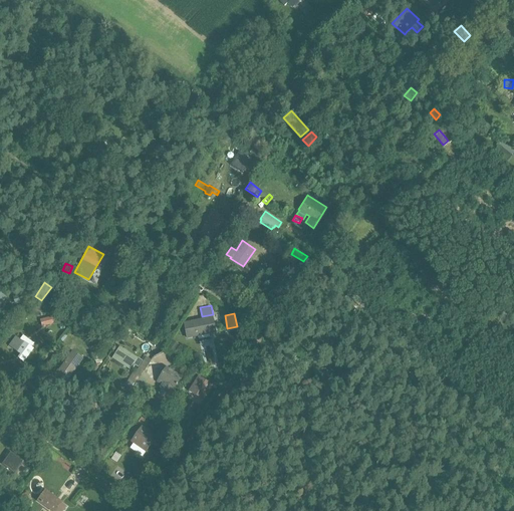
[(209,332),(216,330),(213,314),(202,316),(183,320),(187,337),(198,334),(199,338),(210,336),(209,332)]
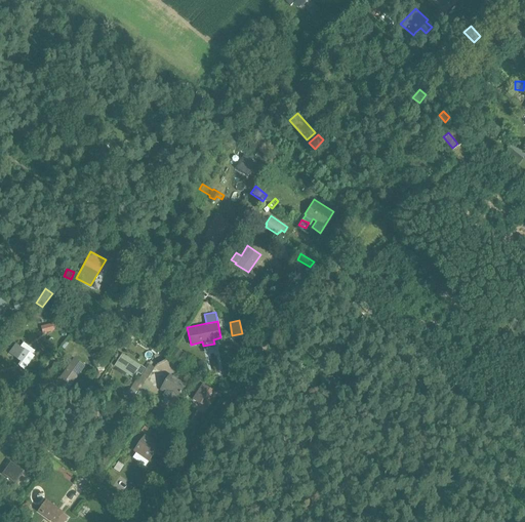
[(52,322),(41,324),(43,332),(53,329),(52,322)]
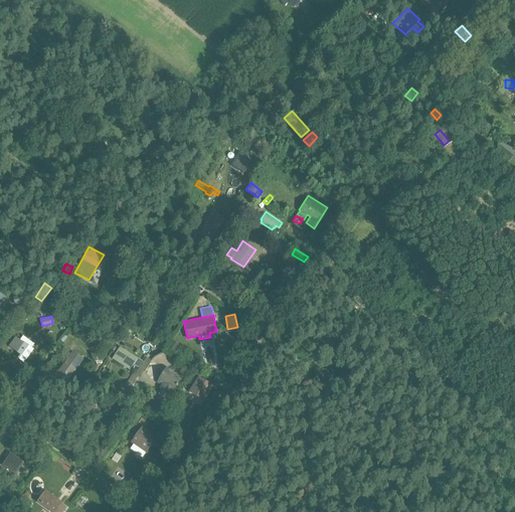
[(16,335),(9,345),(21,354),(18,358),(23,361),(33,348),(31,347),(34,342),(23,334),(20,338),(16,335)]
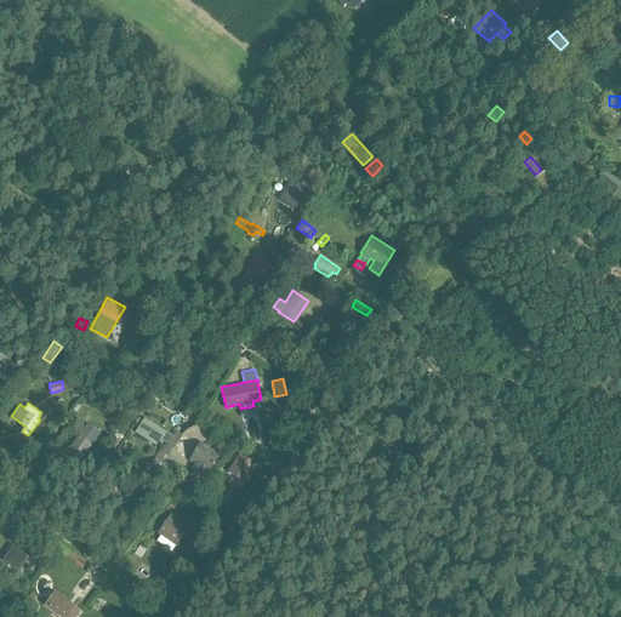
[(209,423),(216,413),(209,407),(201,417),(209,423)]
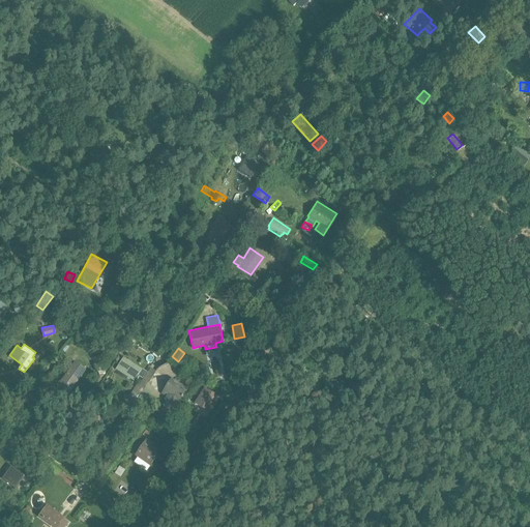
[(115,368),(134,379),(138,374),(143,377),(147,370),(142,367),(123,355),(115,368)]
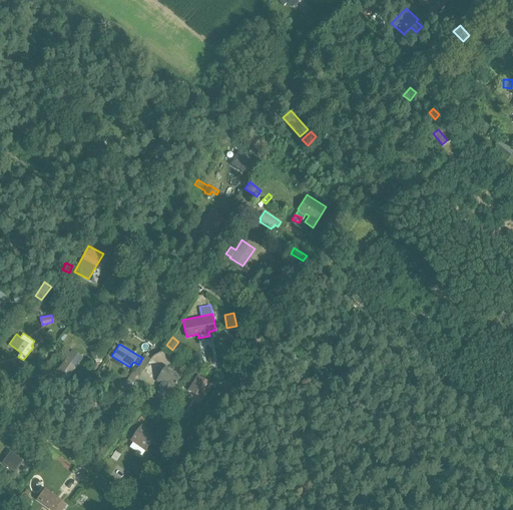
[(94,359),(107,354),(105,350),(103,346),(101,347),(91,351),(94,359)]
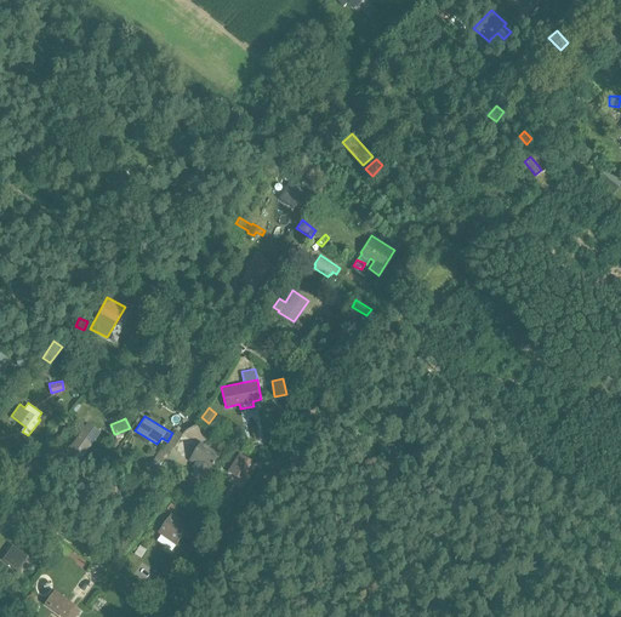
[(87,422),(67,450),(79,460),(101,432),(87,422)]
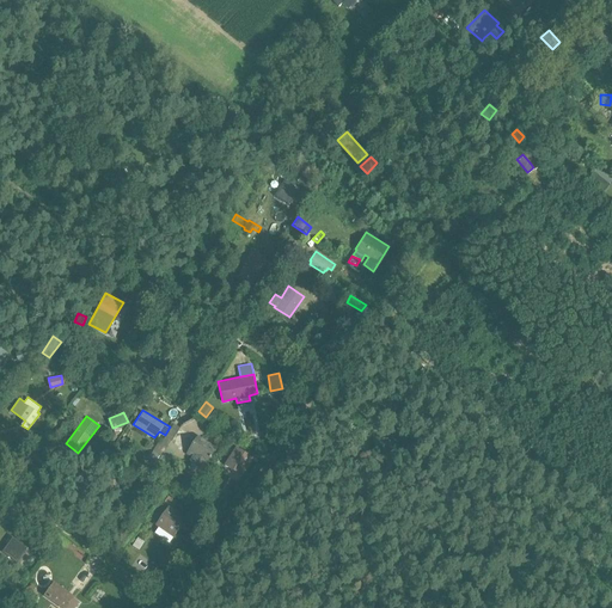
[(153,467),(169,444),(167,443),(179,425),(173,422),(161,440),(165,442),(164,443),(163,442),(161,444),(158,441),(153,448),(147,458),(153,461),(147,472),(150,474),(153,467)]
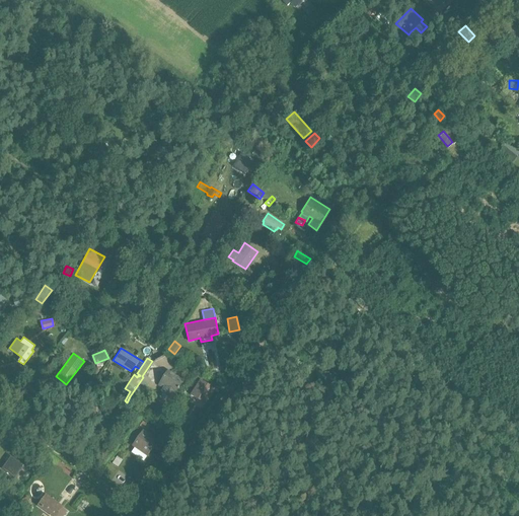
[(167,368),(157,383),(159,384),(162,386),(161,389),(165,395),(172,396),(184,378),(167,368)]
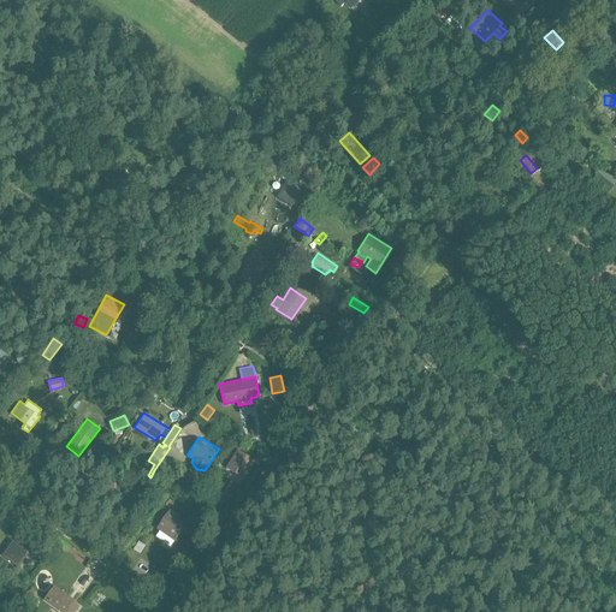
[(163,475),(179,449),(179,447),(172,444),(170,447),(154,470),(163,475)]
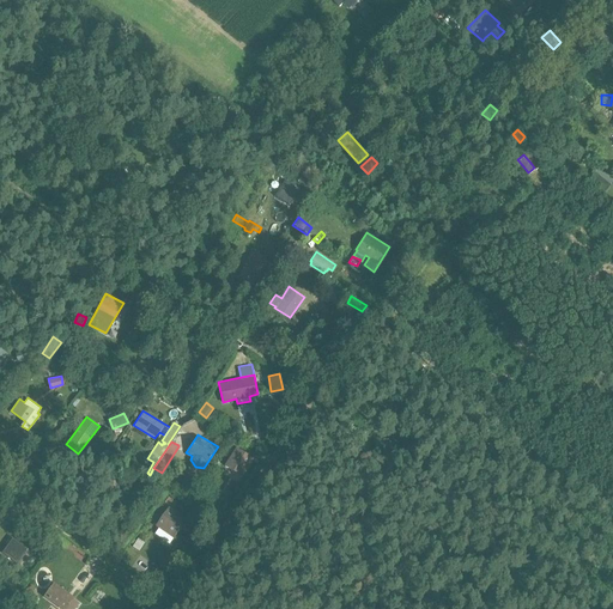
[(224,464),(242,475),(254,458),(260,462),(263,458),(248,449),(246,451),(236,445),(224,464)]
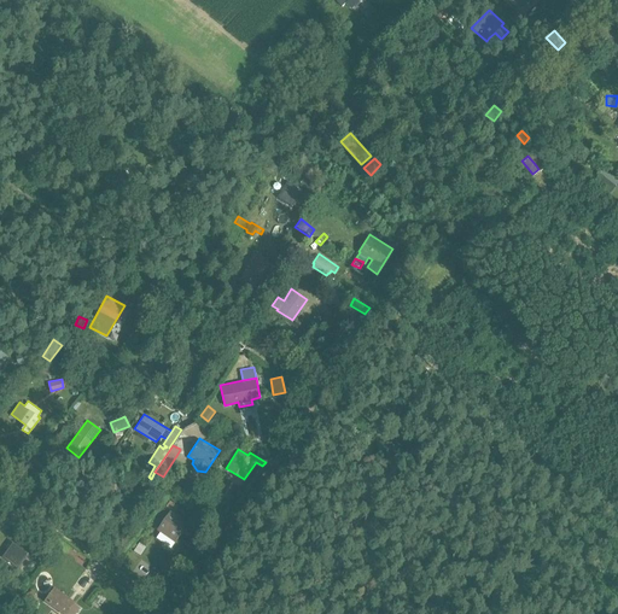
[(198,477),(191,489),(197,492),(204,480),(198,477)]
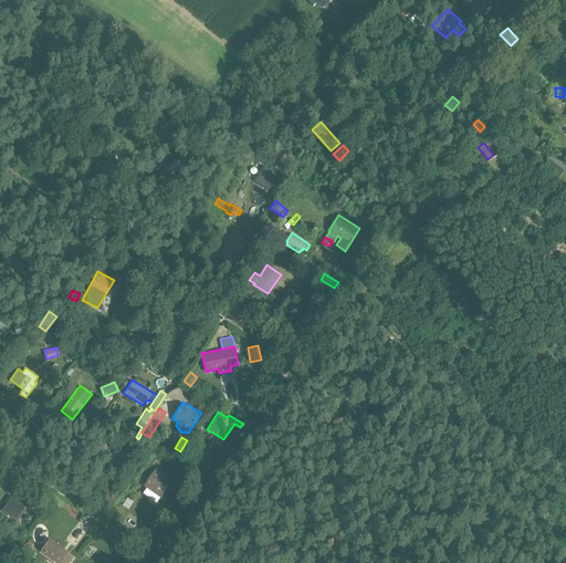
[(98,439),(98,457),(109,457),(109,439),(98,439)]
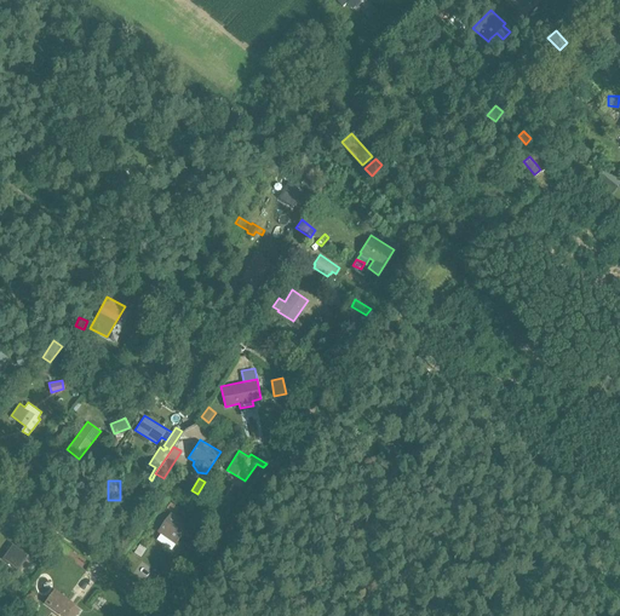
[(137,495),(147,501),(151,495),(142,489),(137,495)]
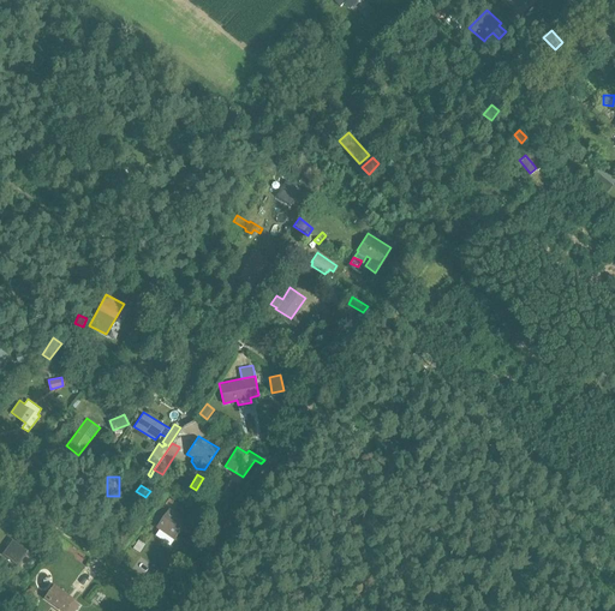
[(196,510),(204,498),(197,493),(189,505),(196,510)]
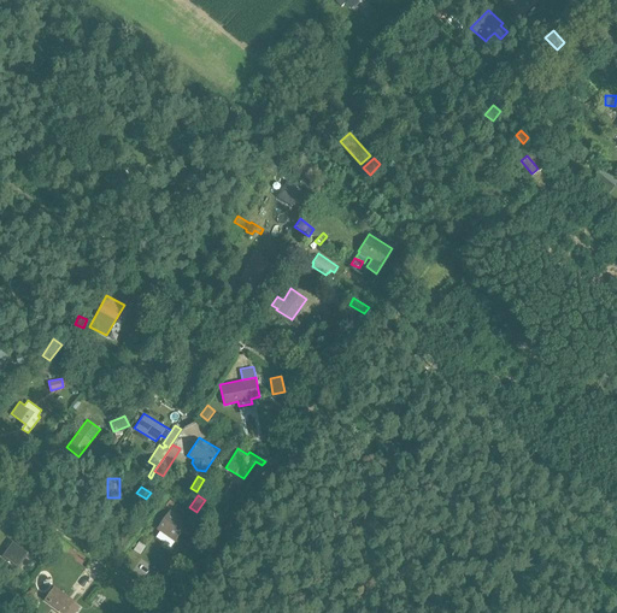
[(159,530),(156,536),(170,546),(174,540),(175,541),(187,523),(177,517),(178,514),(170,508),(157,528),(159,530)]
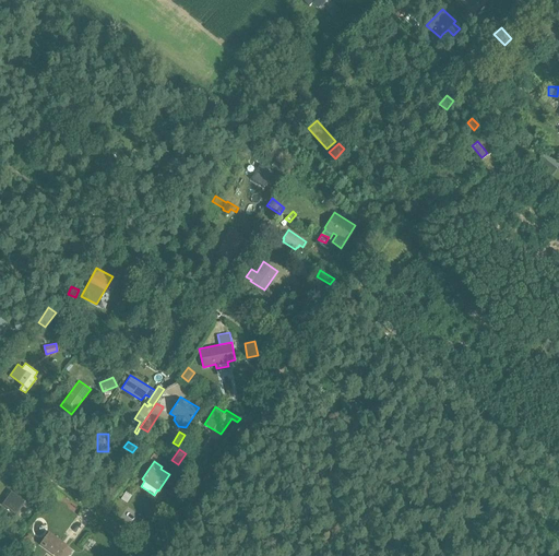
[(23,509),(30,499),(13,486),(6,496),(23,509)]
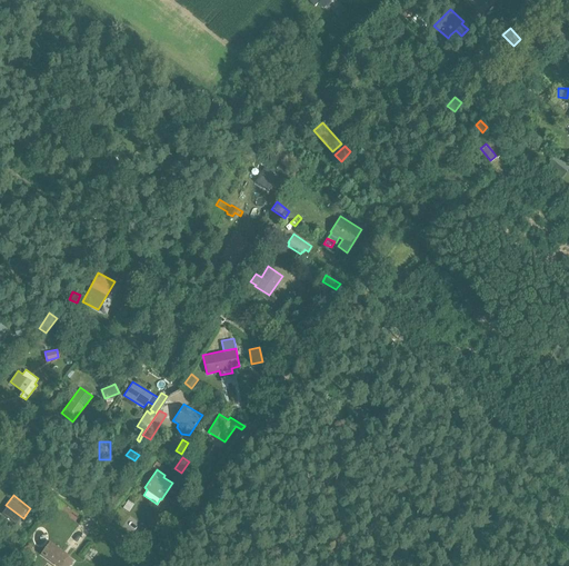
[(128,498),(123,506),(129,510),(135,503),(128,498)]
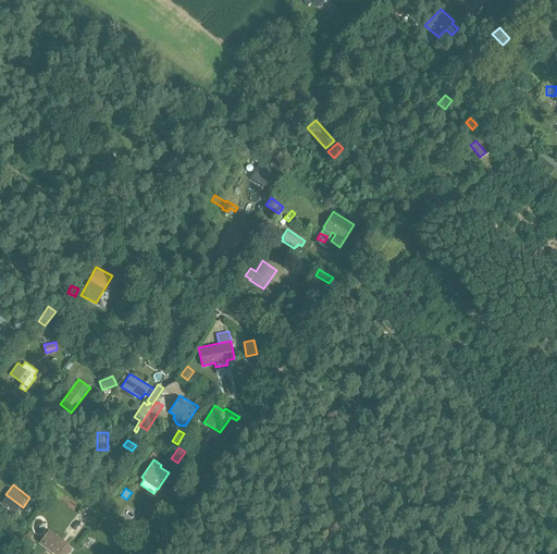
[(14,537),(22,526),(17,522),(10,533),(14,537)]
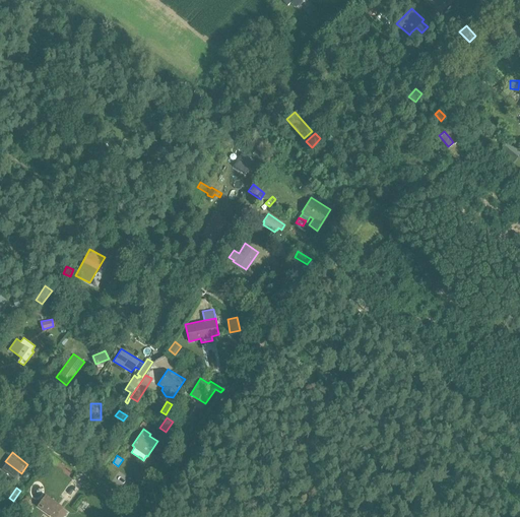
[(26,506),(31,503),(27,495),(22,499),(26,506)]
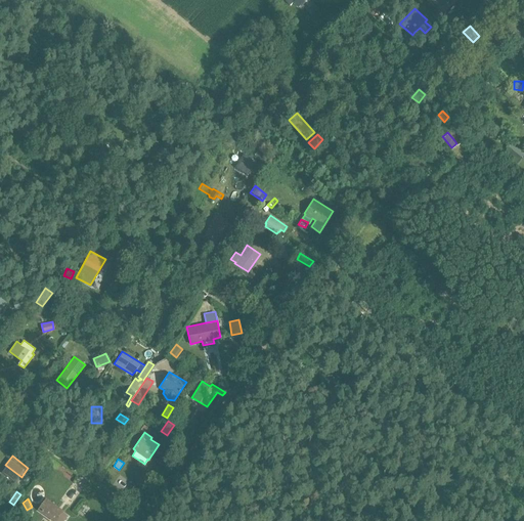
[(38,510),(53,520),(55,520),(62,520),(68,514),(46,498),(38,510)]
